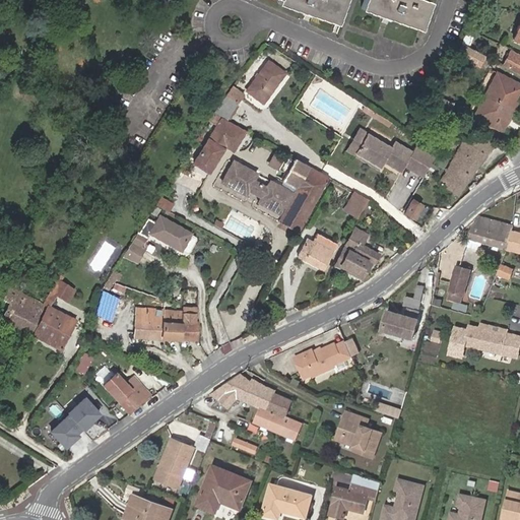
[(277,0),(277,3),(335,23),(342,0),(277,0)]
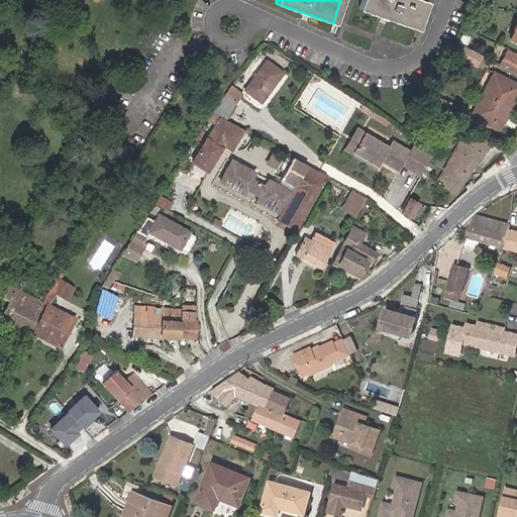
[(416,29),(426,2),(419,0),(360,0),(357,8),(416,29)]
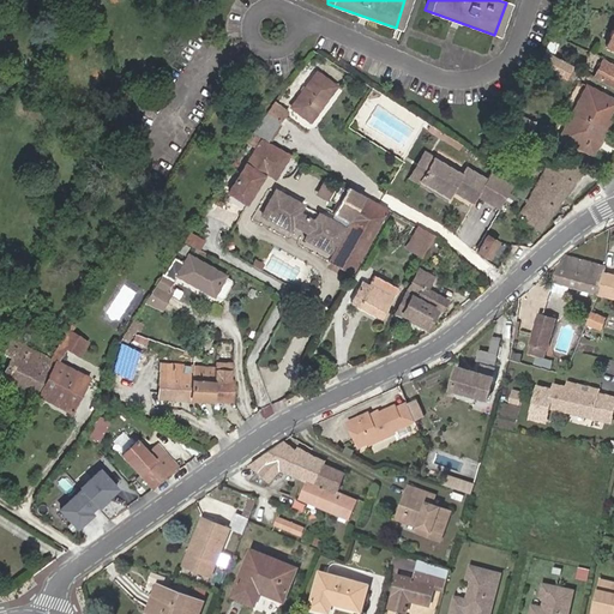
[(560,73),(565,65),(545,54),(540,64),(560,73)]
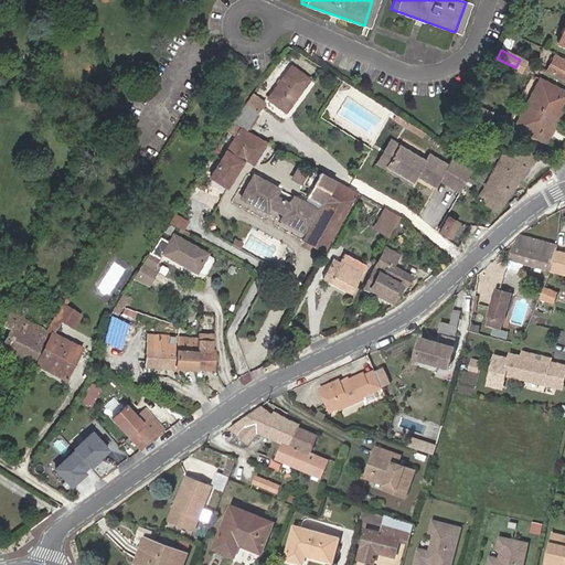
[(547,71),(564,78),(564,64),(554,59),(547,71)]
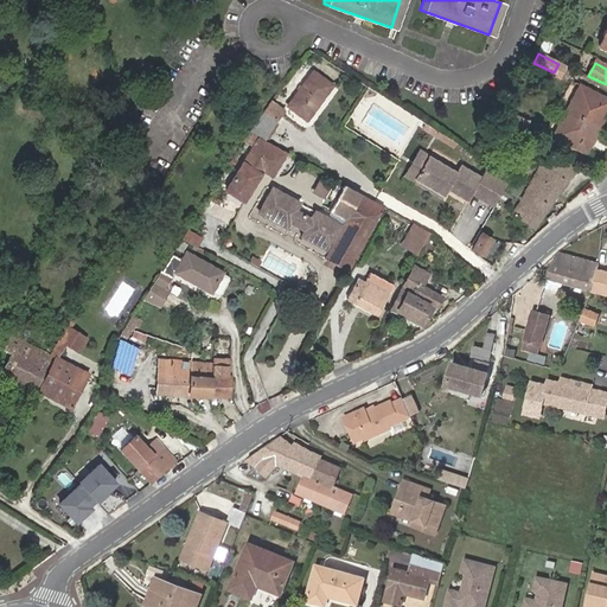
[(307,121),(332,84),(313,71),(287,106),(307,121)]
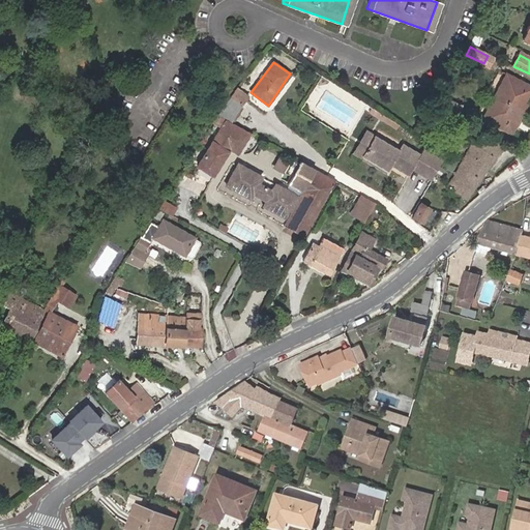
[(495,95),(523,111),(529,96),(529,87),(506,75),(495,95)]
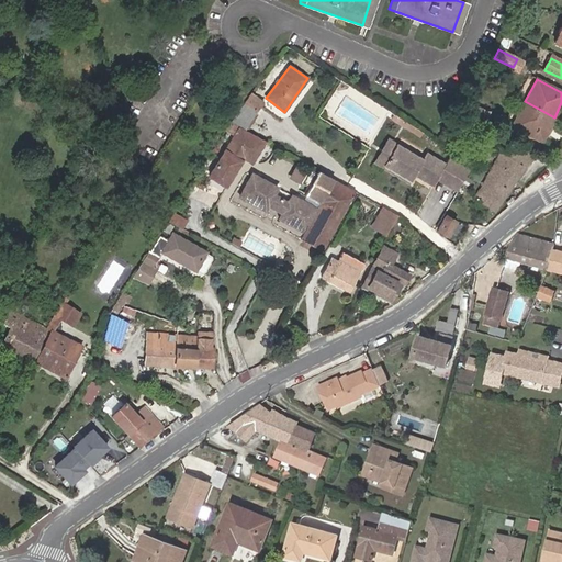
[(262,102),(251,93),(245,103),(256,111),(262,102)]
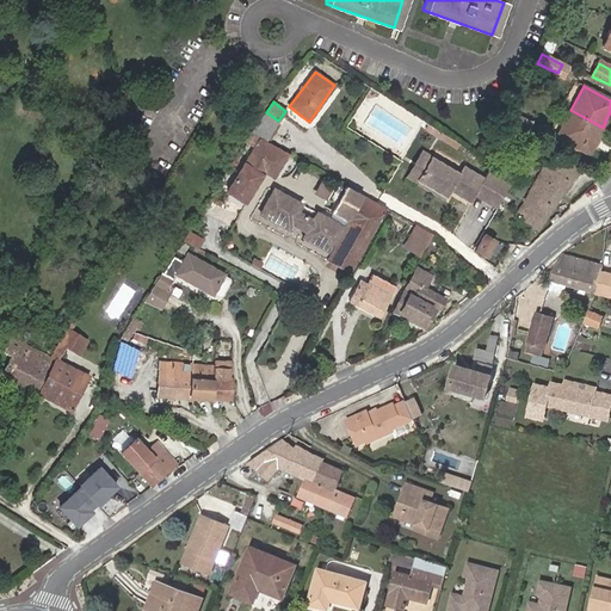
[(592,149),(603,128),(571,110),(560,131),(592,149)]
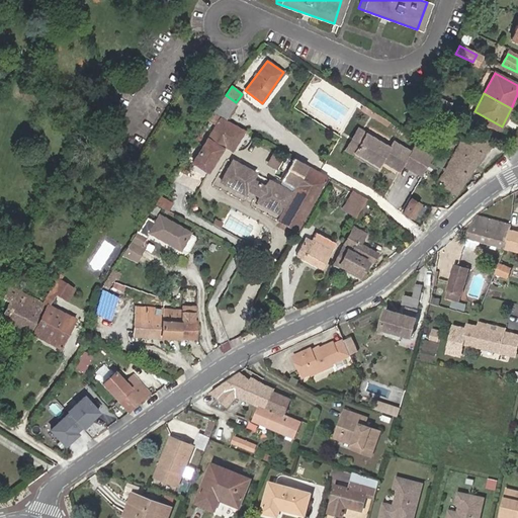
[(435,94),(430,103),(446,112),(451,103),(435,94)]
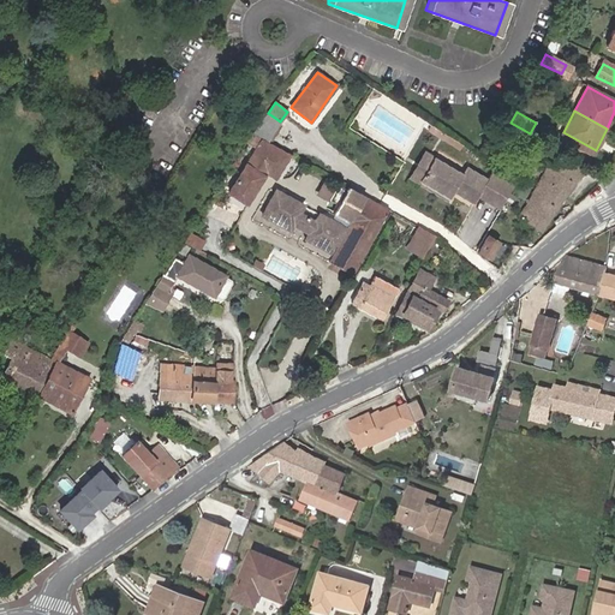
[(268,113),(252,132),(267,141),(280,121),(268,113)]
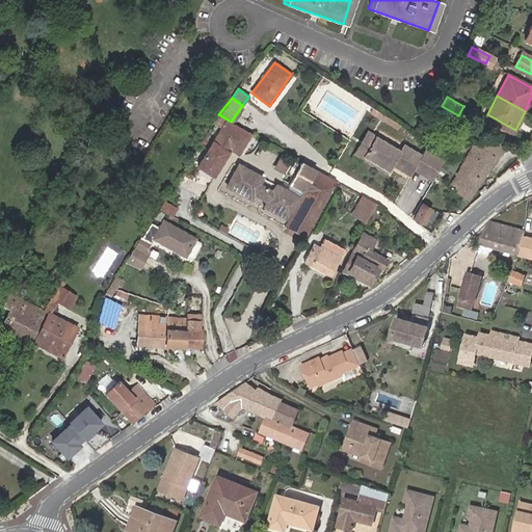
[(397,129),(400,125),(380,112),(377,116),(397,129)]
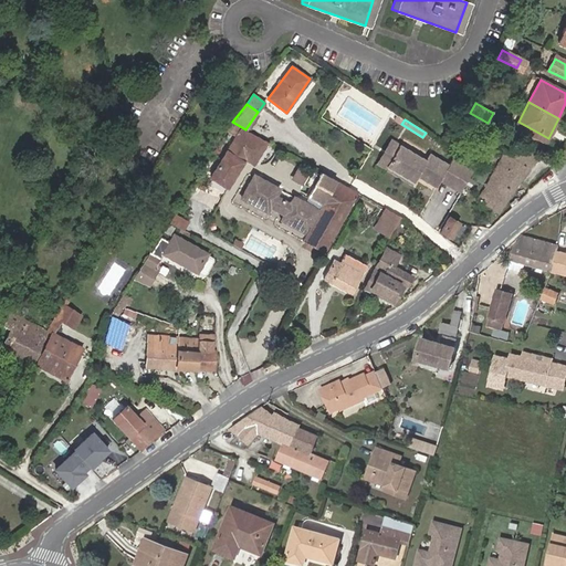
[(546,143),(548,138),(519,122),(516,126),(546,143)]
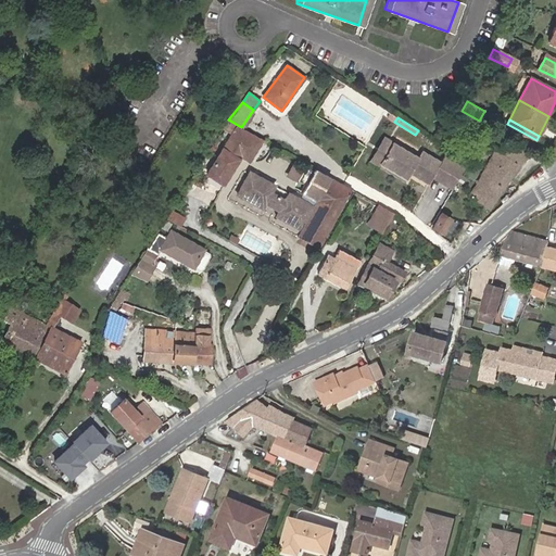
[(262,140),(227,122),(223,128),(231,134),(209,169),(225,180),(240,156),(249,162),(262,140)]
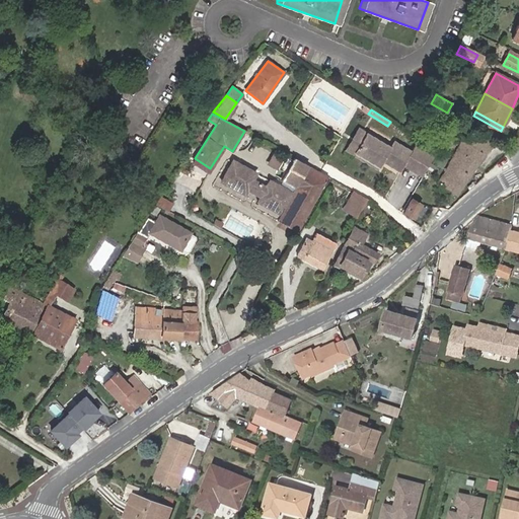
[(354,153),(367,134),(359,129),(347,149),(345,152),(352,156),(377,170),(378,167),(354,153)]
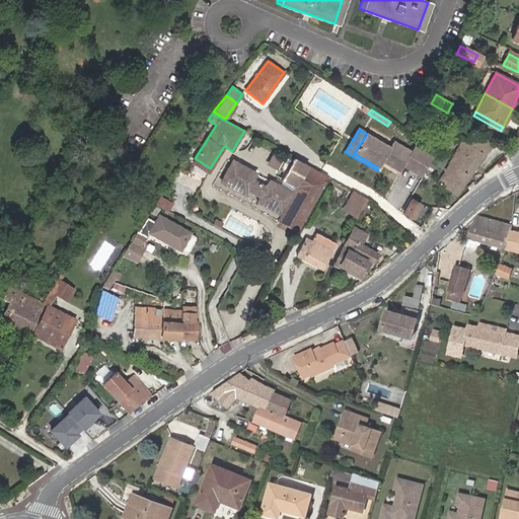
[(388,147),(367,134),(354,153),(378,167),(382,162),(399,172),(403,165),(421,175),(432,157),(415,147),(411,152),(393,142),(390,147),(388,147)]
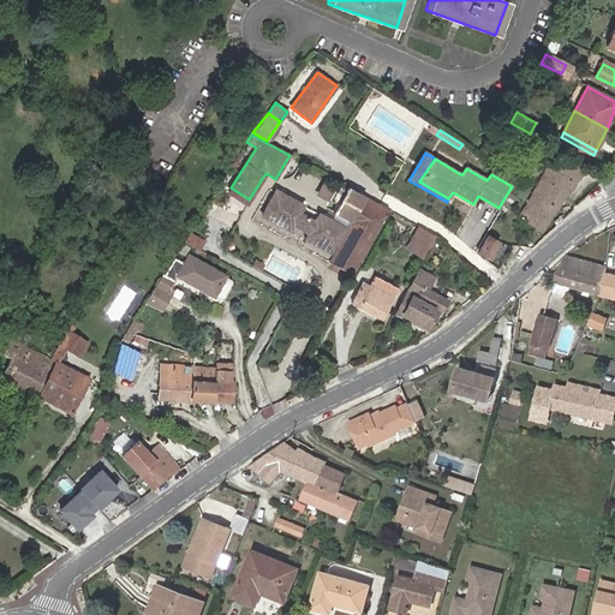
[(541,232),(585,168),(571,159),(561,173),(550,166),(529,203),(519,216),(523,219),(520,224),(526,227),(529,224),(541,232)]
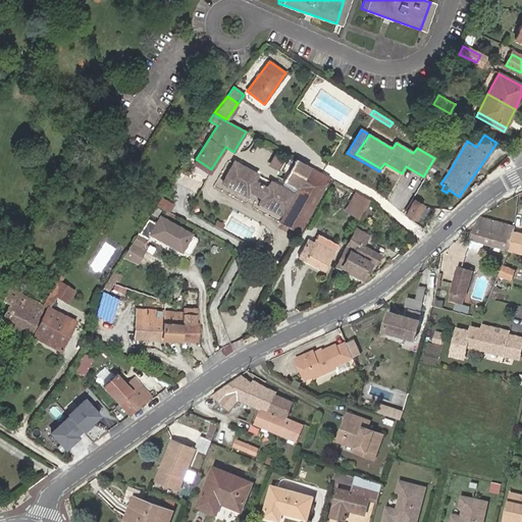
[(276,152),(270,162),(279,168),(286,159),(276,152)]
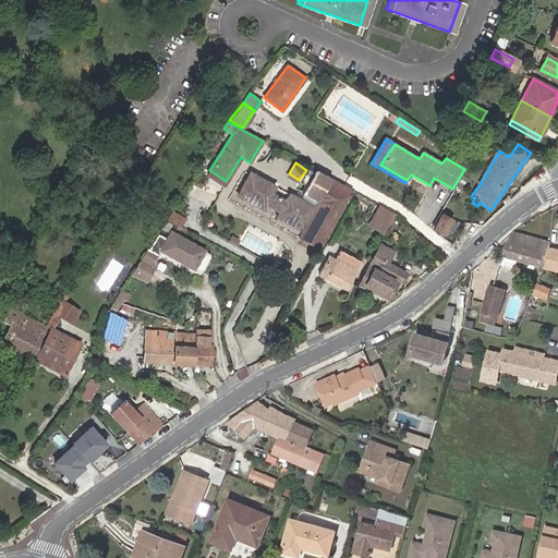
[(306,186),(316,170),(312,168),(303,185),(306,186)]
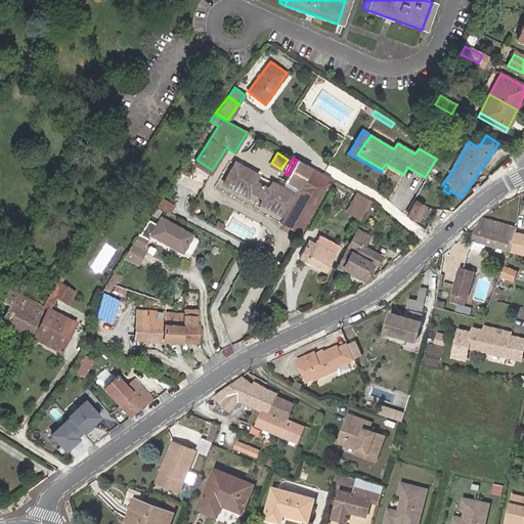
[(212,170),(197,160),(194,165),(210,174),(212,170)]
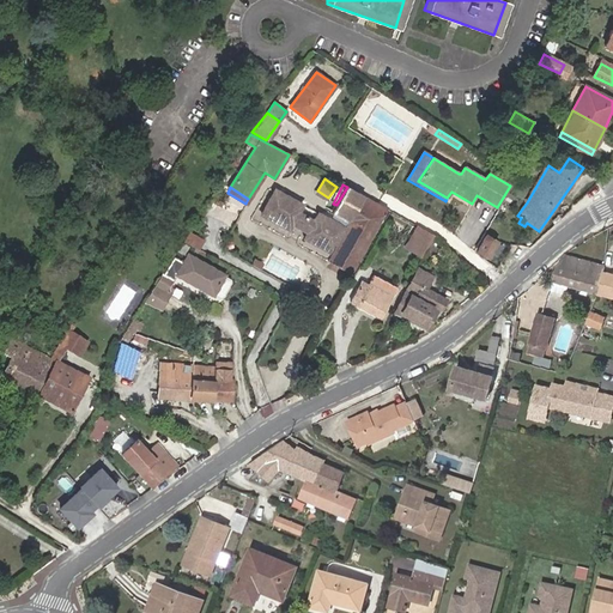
[(352,274),(388,210),(368,198),(347,187),(337,205),(333,212),(349,220),(345,228),(329,218),(326,217),(319,213),(314,220),(299,212),(304,205),(275,189),(261,214),(290,230),(292,225),(307,234),(304,238),(331,253),(326,260),(352,274)]
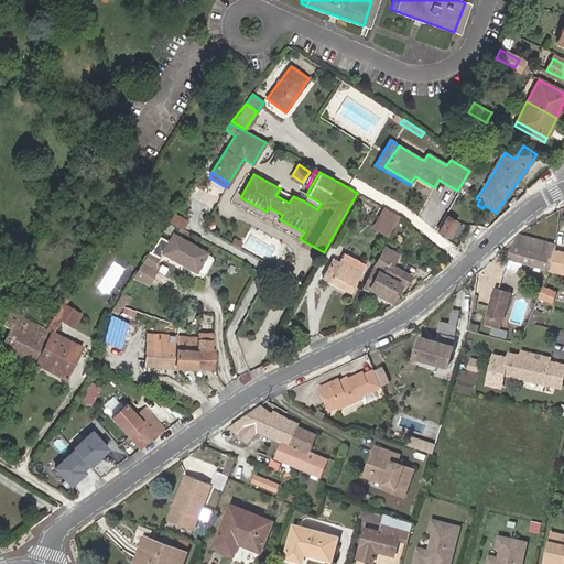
[(306,195),(303,201),(317,209),(321,203),(306,195)]
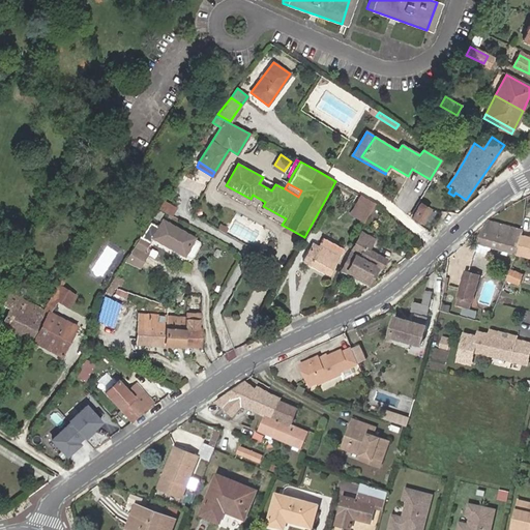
[(372,211),(376,204),(361,196),(356,203),(372,211)]
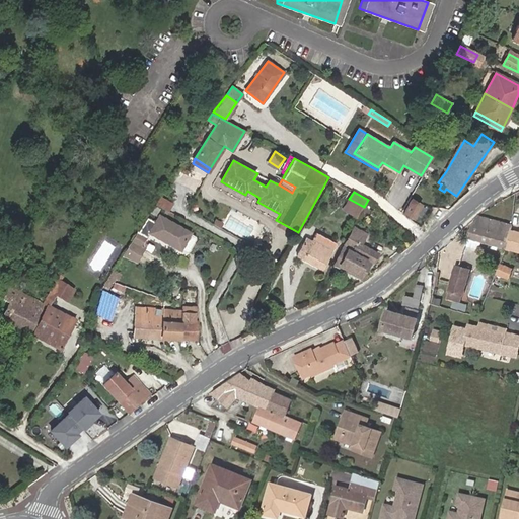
[(168,212),(173,204),(160,197),(158,200),(157,201),(155,205),(168,212)]
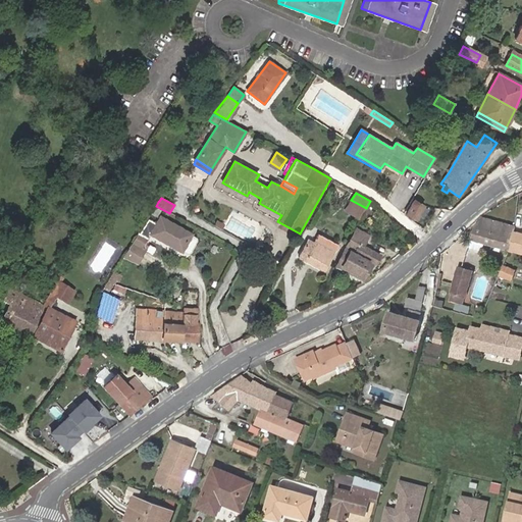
[(346,211),(360,219),(366,208),(351,200),(346,211)]
